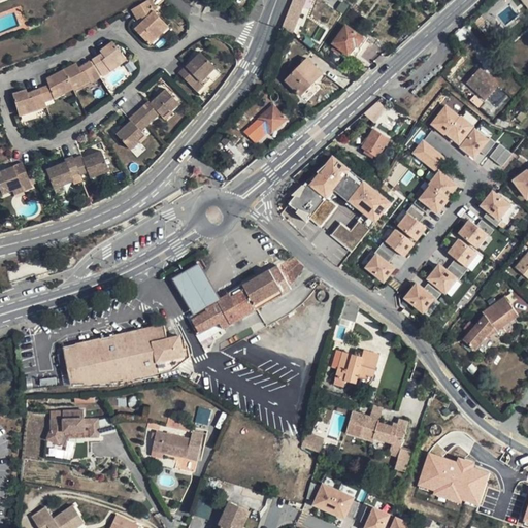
[(154,10),(147,0),(132,9),(137,20),(141,18),(145,14),(147,18),(154,11),(154,10)]
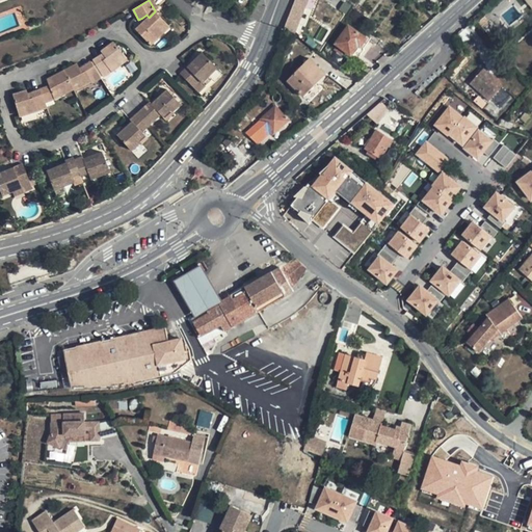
[(158,8),(153,0),(149,0),(155,10),(158,8)]
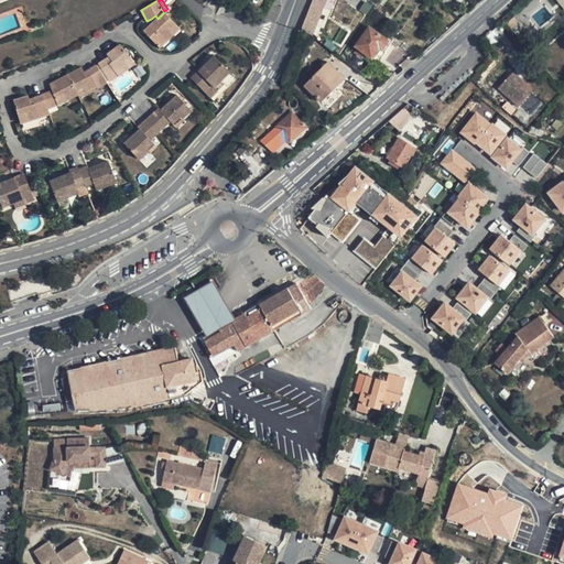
[(305,0),(296,25),(302,29),(304,30),(308,14),(312,15),(316,0),(305,0)]
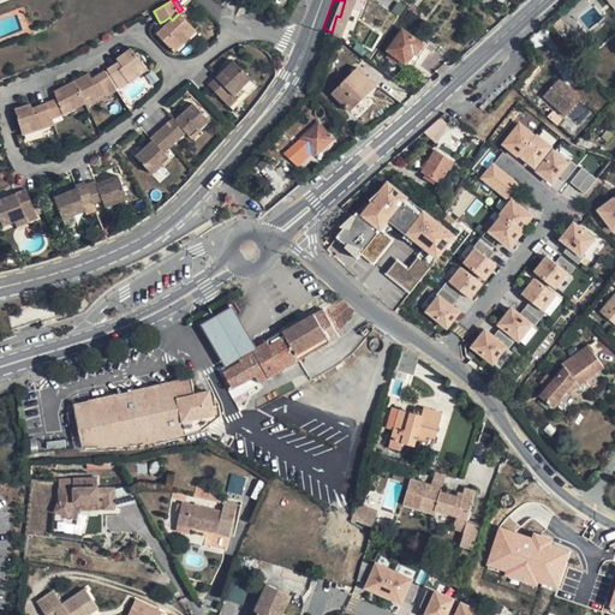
[(356,0),(350,18),(357,21),(364,0),(356,0)]
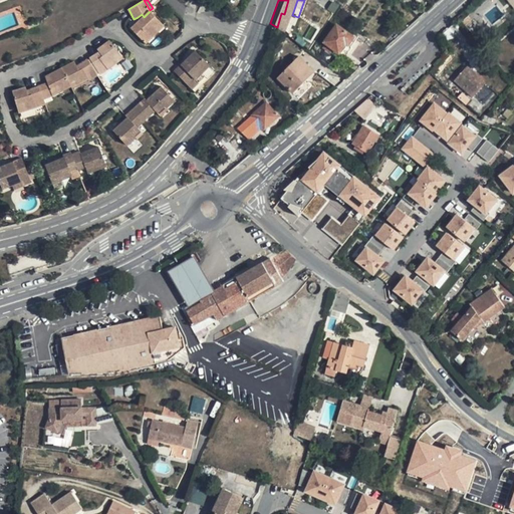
[(152,13),(150,11),(144,17),(142,14),(138,17),(140,19),(142,18),(144,20),(152,13)]
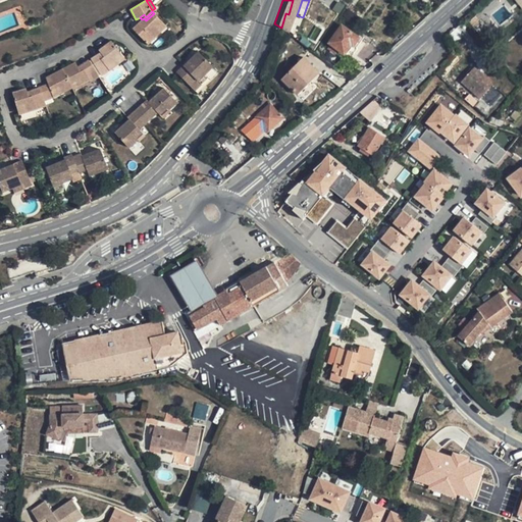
[(166,25),(154,13),(146,20),(144,18),(142,19),(133,29),(148,44),(166,25)]
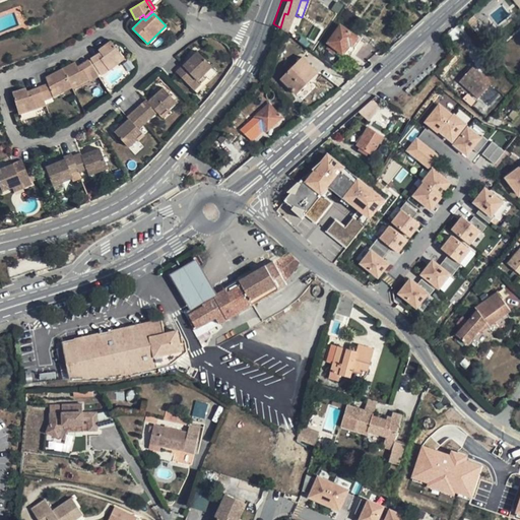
[(358,38),(341,25),(329,43),(331,45),(337,49),(343,53),(350,43),(352,45),(358,38)]
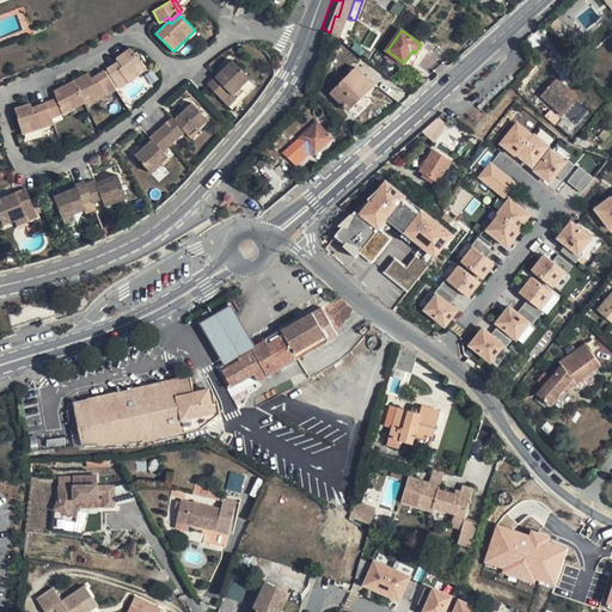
[(146,68),(130,48),(116,59),(118,61),(122,66),(111,75),(118,87),(128,83),(146,68)]
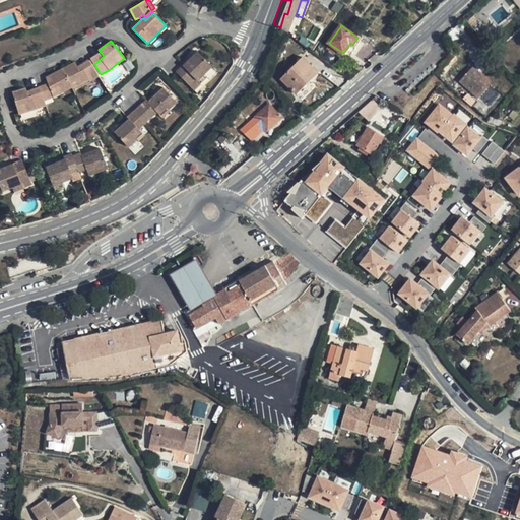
[(324,48),(320,44),(314,53),(319,56),(324,48)]
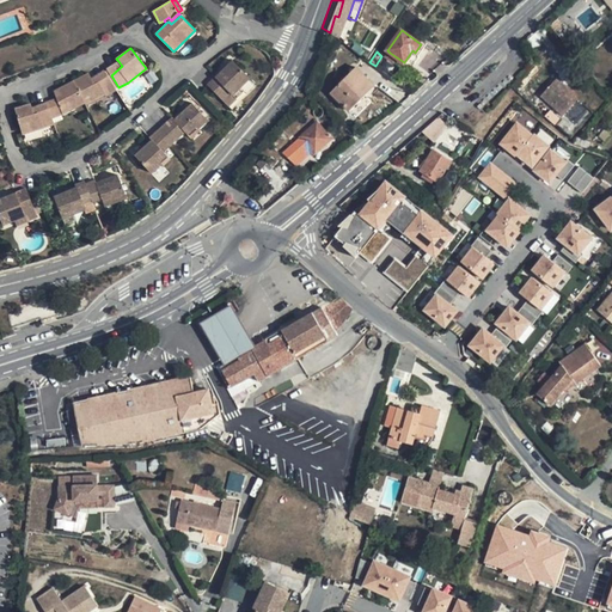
[(397,57),(390,53),(386,56),(393,62),(397,57)]
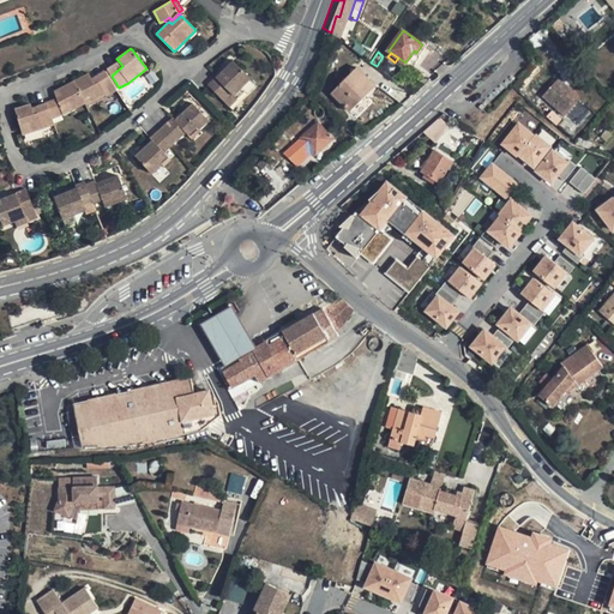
[(250,78),(233,60),(216,77),(209,85),(229,106),(238,98),(233,94),(241,86),(250,78)]
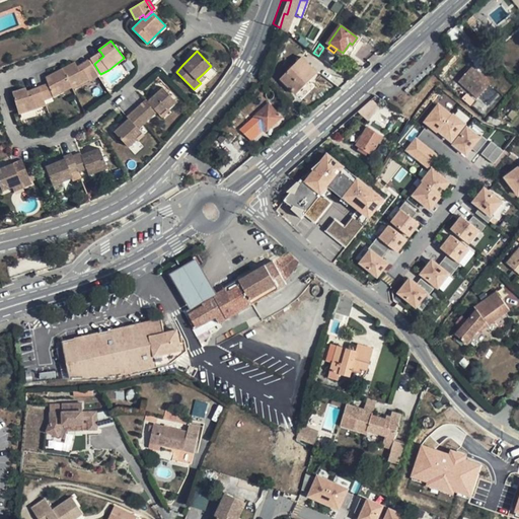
[(100,52),(90,59),(94,64),(103,56),(100,52)]
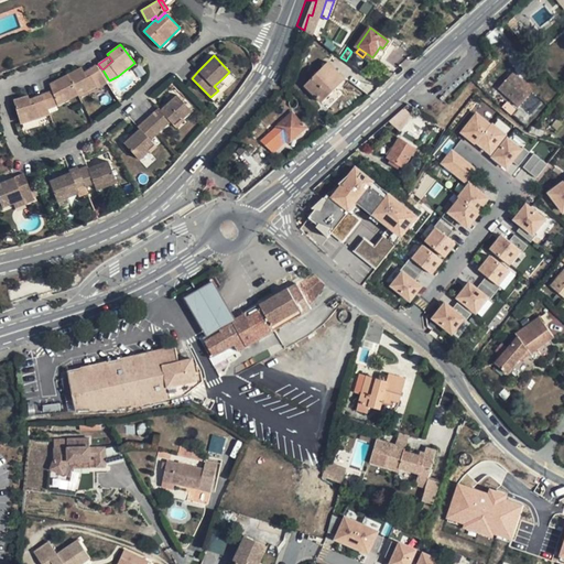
[(346,78),(329,62),(306,86),(323,102),(346,78)]
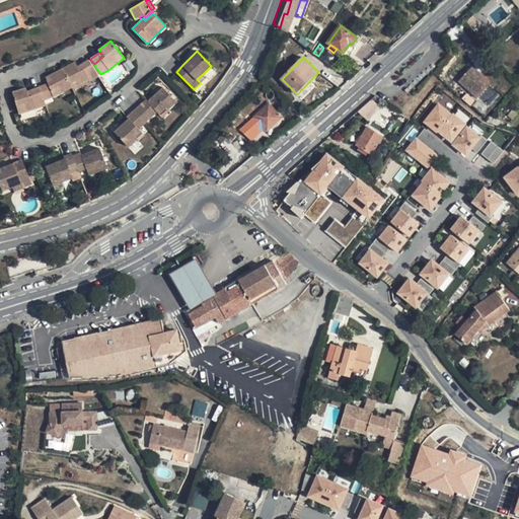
[(94,64),(90,59),(88,60),(91,65),(98,76),(100,74),(94,64)]
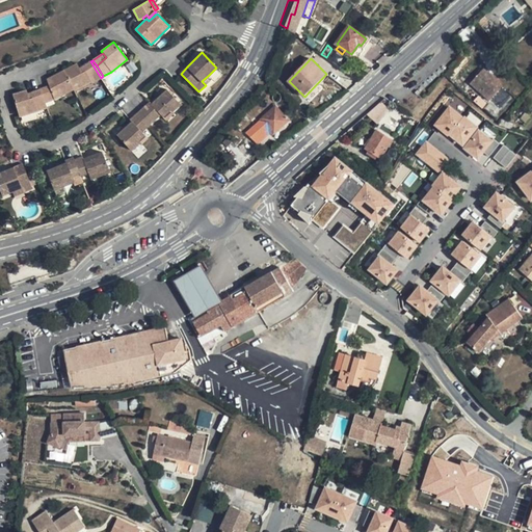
[(82,73),(94,67),(90,61),(80,69),(82,73)]
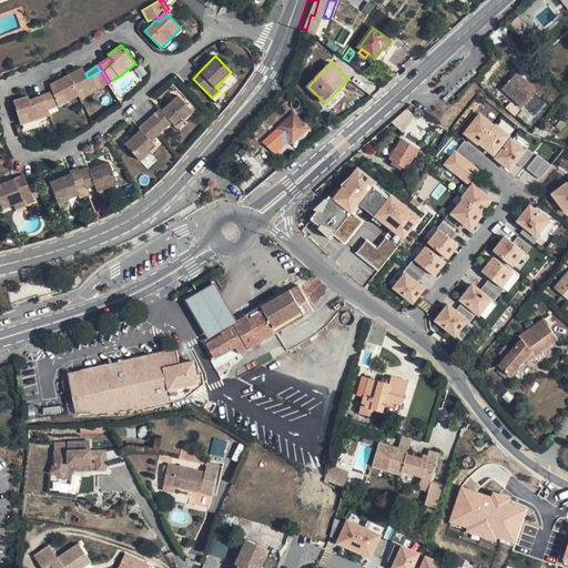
[(394,79),(377,67),(369,77),(384,87),(394,79)]
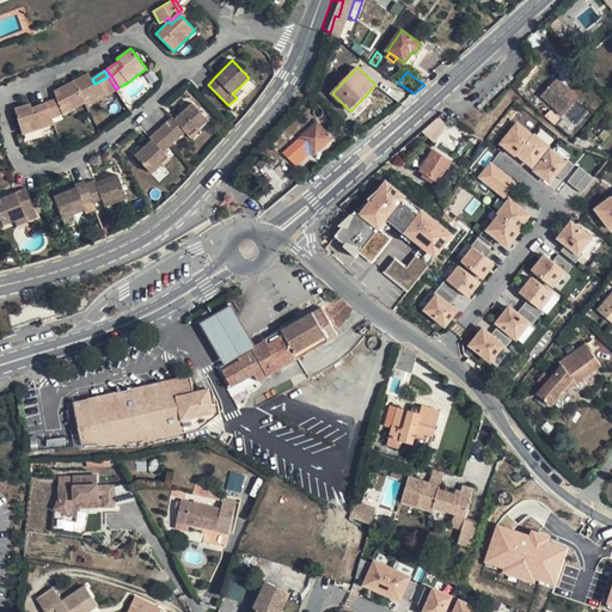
[(89,73),(74,81),(83,98),(85,102),(85,103),(85,104),(105,93),(106,96),(116,90),(108,77),(95,84),(92,79),(89,73)]
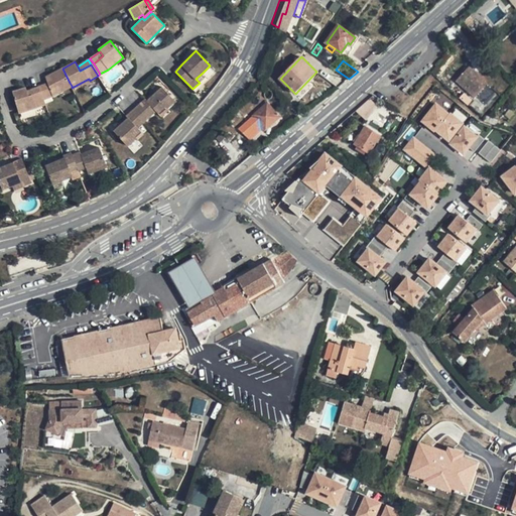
[(480,76),(470,67),(457,81),(467,90),(470,87),(479,94),(485,87),(477,79),(480,76)]
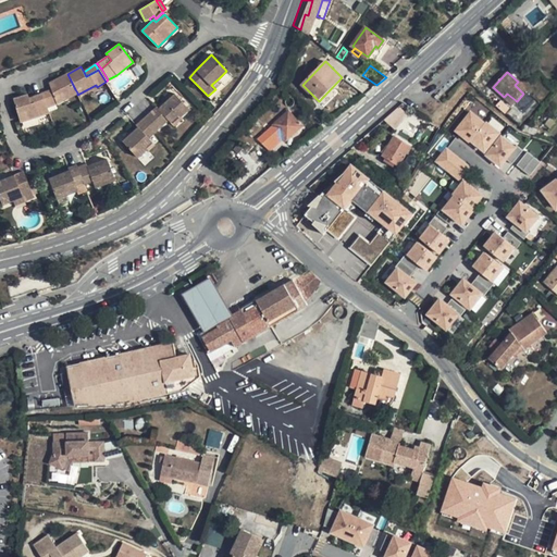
[(75,89),(67,74),(52,82),(54,86),(51,88),(51,89),(42,94),(44,98),(47,107),(57,103),(66,98),(64,95),(75,89)]
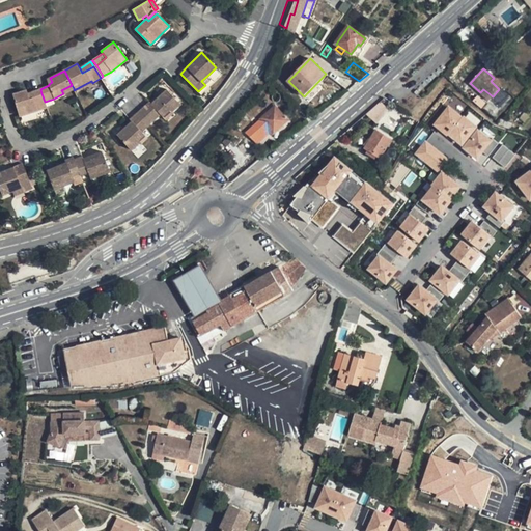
[(212,79),(208,75),(201,81),(205,85),(212,79)]
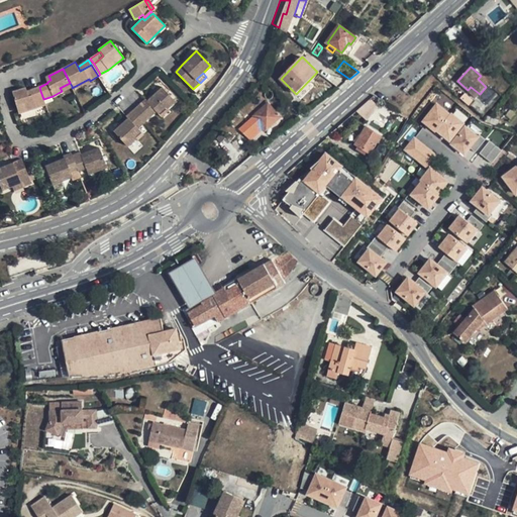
[(489,84),(481,76),(478,79),(486,87),(489,84)]
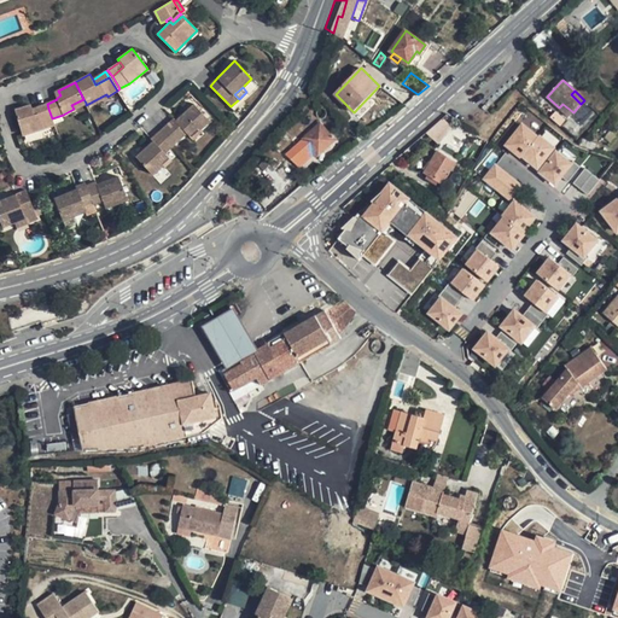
[(86,103),(83,99),(71,105),(74,109),(86,103)]
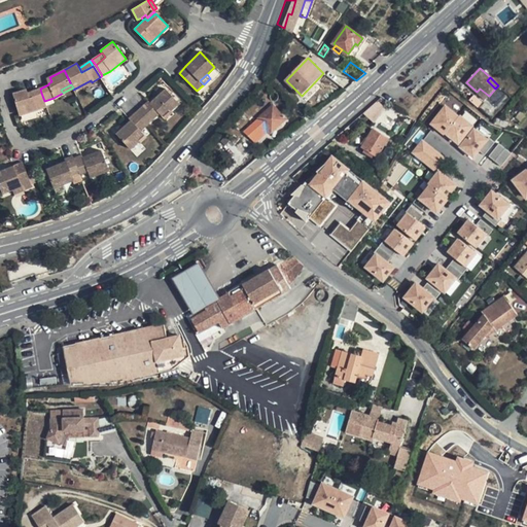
[(41,93),(40,89),(31,92),(28,93),(30,98),(41,93)]
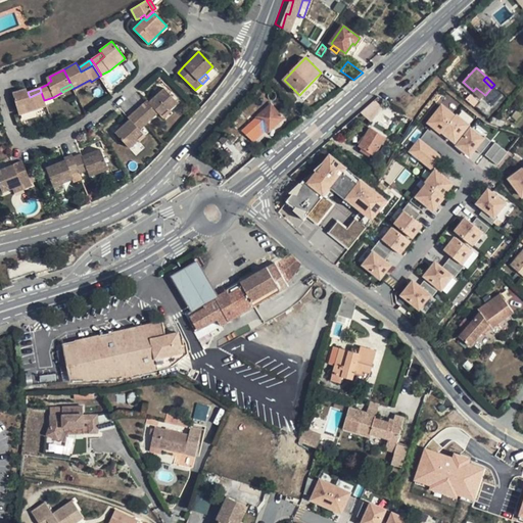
[(135,112),(145,124),(157,112),(159,114),(168,107),(170,109),(177,102),(164,88),(149,102),(147,100),(141,106),(135,112)]
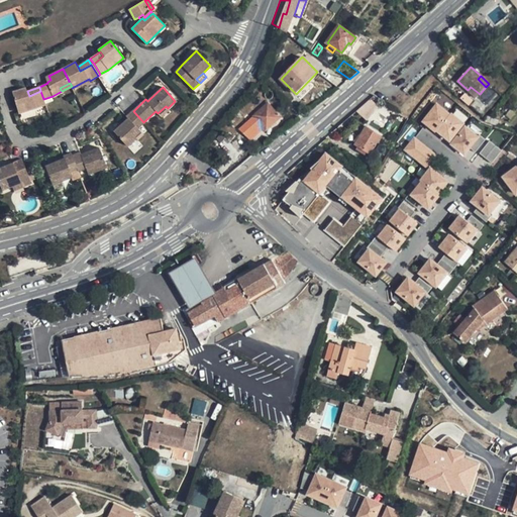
[(480,94),(471,87),(468,90),(477,98),(480,94)]
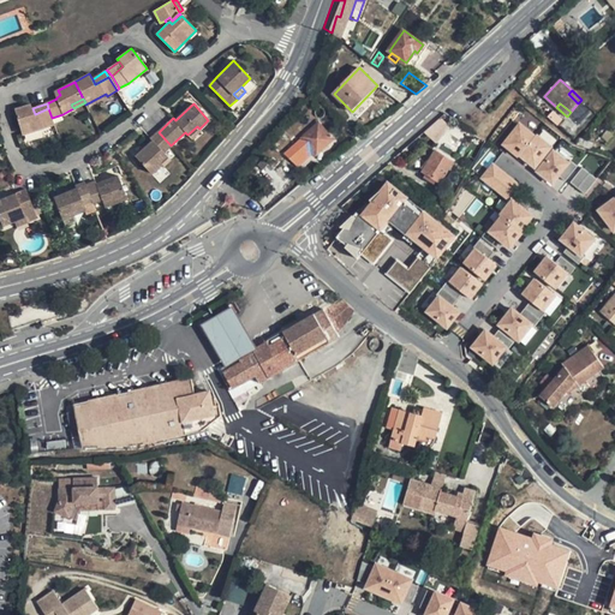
[(52,118),(48,108),(35,114),(33,108),(31,105),(15,109),(23,135),(54,124),(52,118)]
